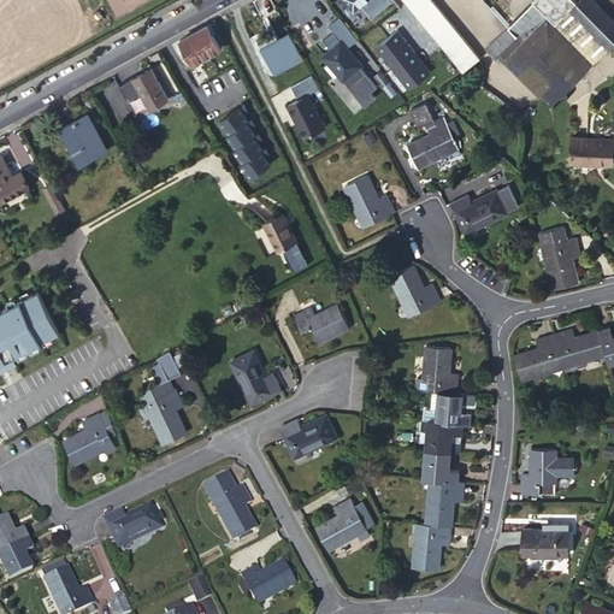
[(366,21),(391,1),(389,0),(337,0),(334,4),(346,19),(353,13),(350,11),(355,7),(366,21)]
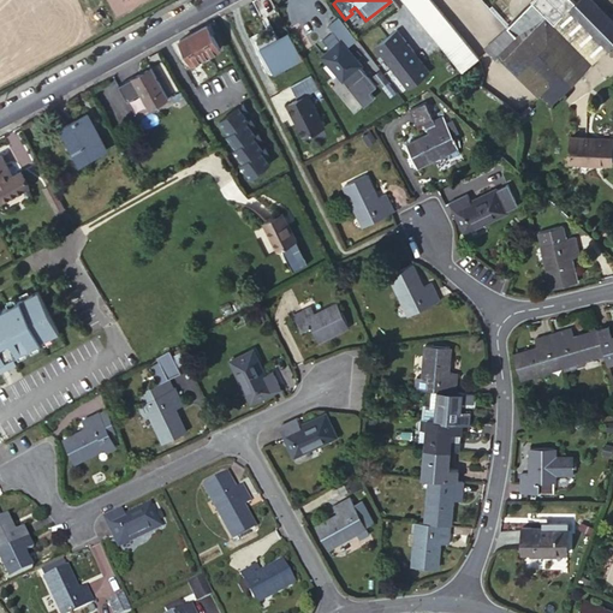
[(400,0),(463,73),(478,59),(428,0),(400,0)]
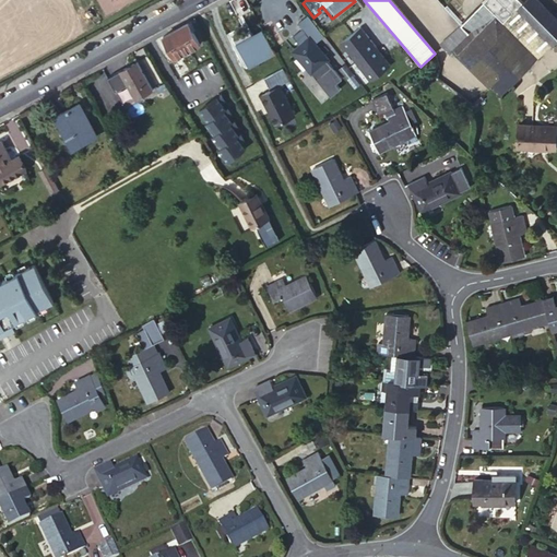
[(470,37),(459,47),(462,51),(496,18),(502,24),(516,10),(521,4),(517,0),(486,0),(460,26),(470,37)]
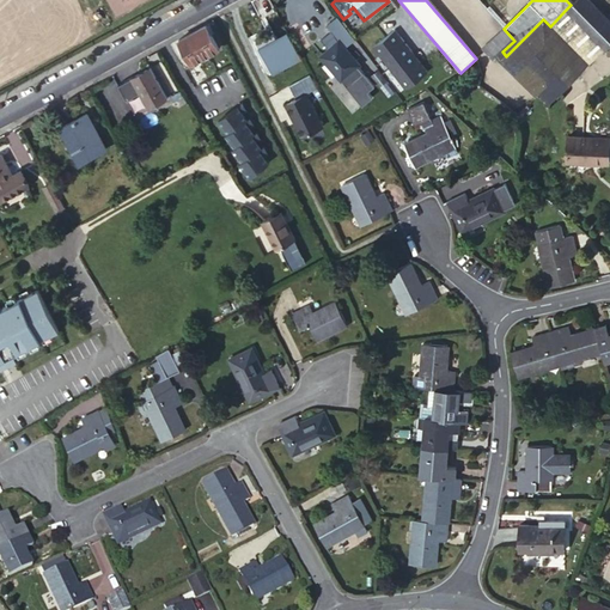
[(609,23),(586,0),(574,0),(571,5),(565,11),(604,49),(609,42),(609,23)]
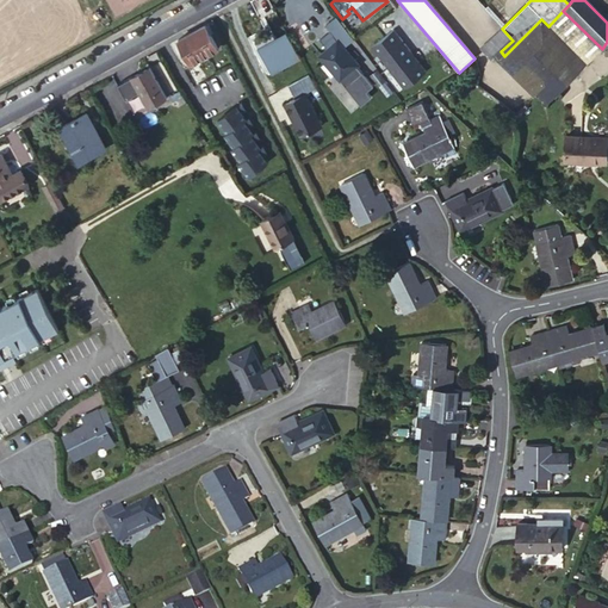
[(548,26),(541,19),(504,56),(501,60),(545,104),(585,64),(587,64),(602,49),(563,11),(548,26)]
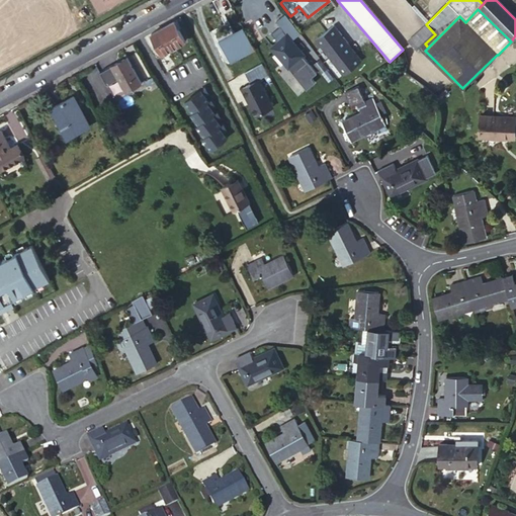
[(278,28),(285,35),(290,40),(297,35),(282,16),(274,23),(278,28)]
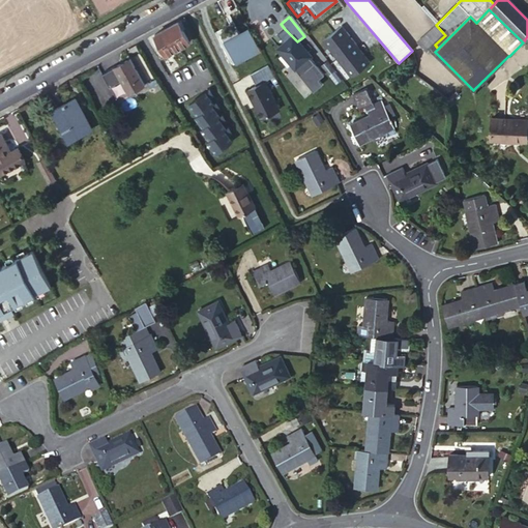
[(188,44),(178,23),(155,36),(166,56),(188,44)]
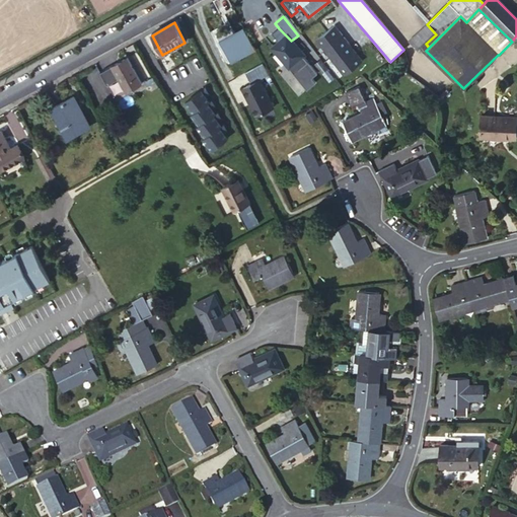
[(408,42),(417,52),(426,44),(436,34),(427,24),(408,42)]
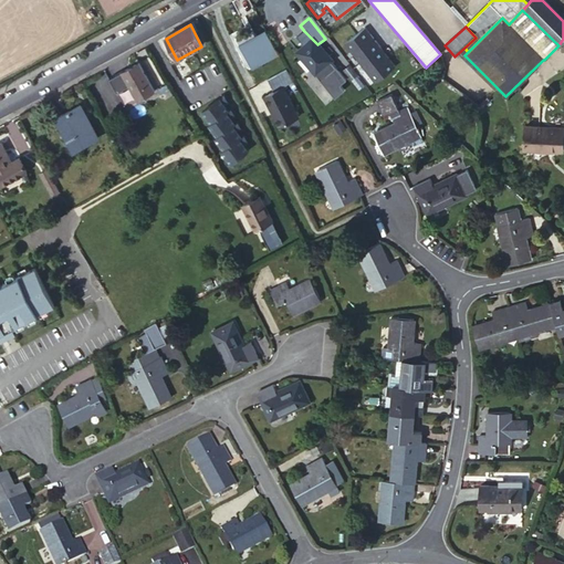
[(343,44),(358,64),(377,49),(362,30),(343,44)]
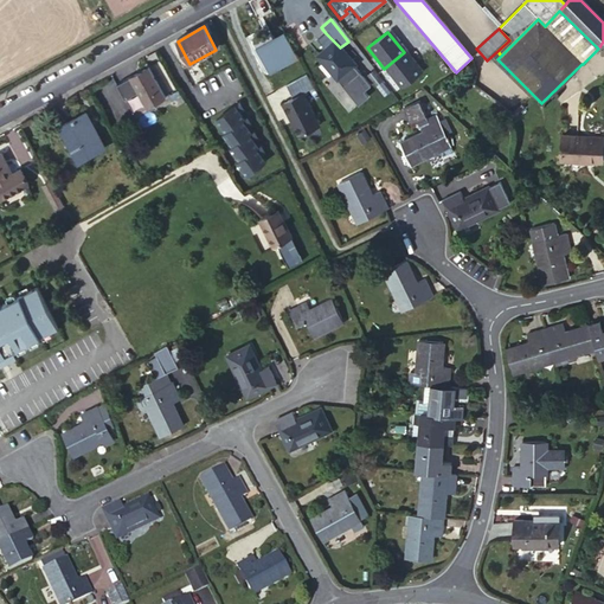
[(334,42),(326,33),(316,40),(325,50),(334,42)]
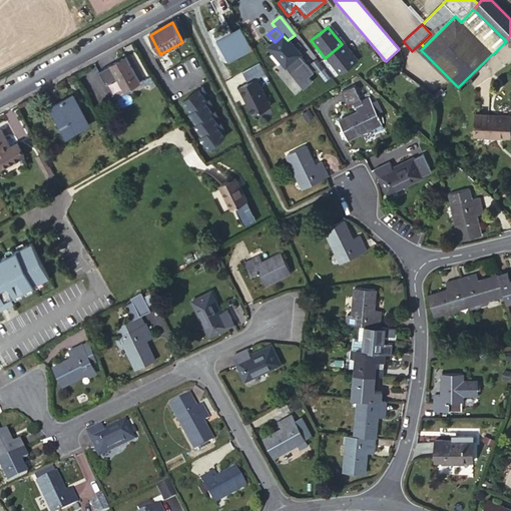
[(230,36),(227,31),(212,38),(216,44),(230,36)]
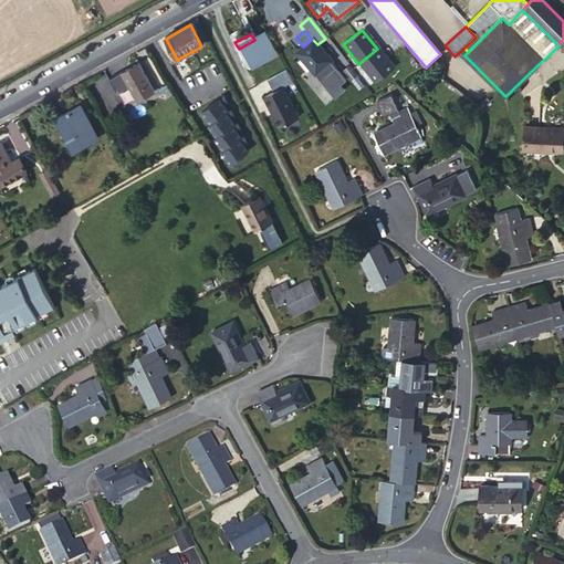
[(250,70),(277,54),(265,34),(254,40),(239,49),(250,70)]
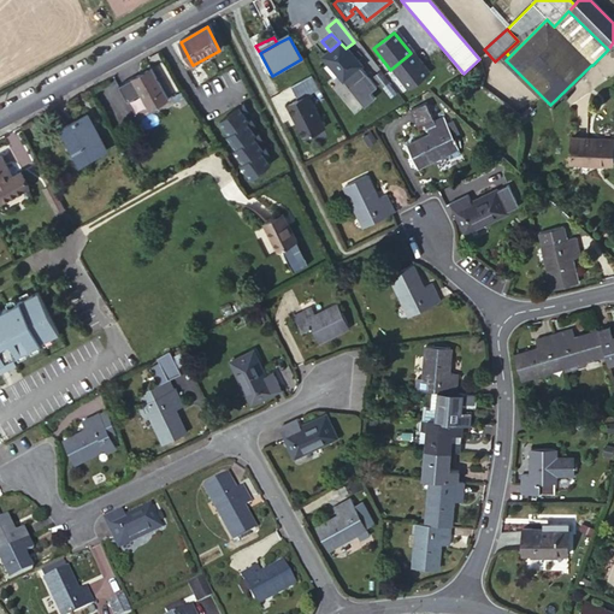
[(376,88),(359,68),(361,66),(346,48),(340,42),(330,51),(322,58),(328,65),(324,69),(334,80),(337,76),(364,107),(373,99),(370,93),(376,88)]
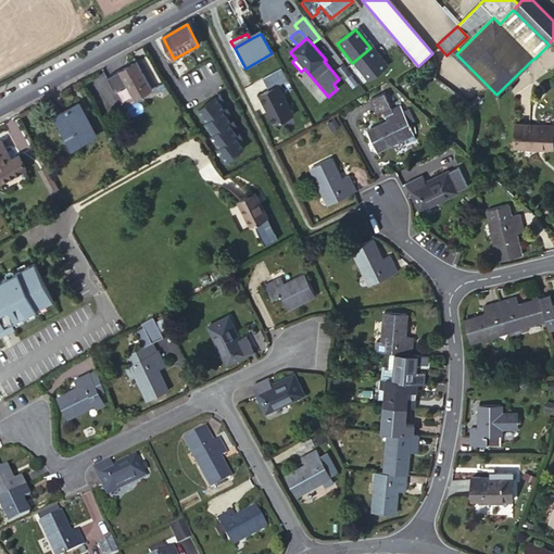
[(370,48),(352,63),(367,83),(386,67),(370,48)]
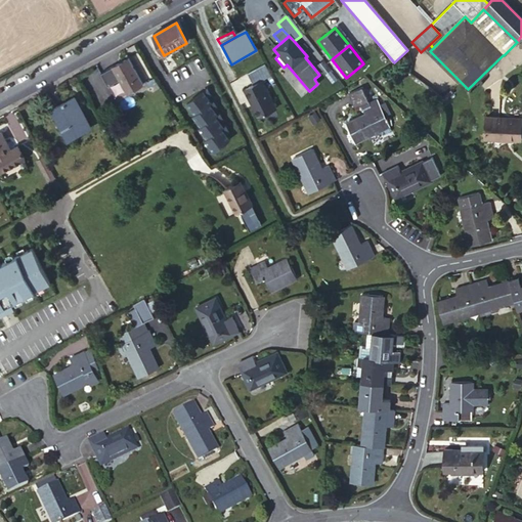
[(127,93),(142,85),(128,59),(101,75),(107,87),(120,80),(127,93)]
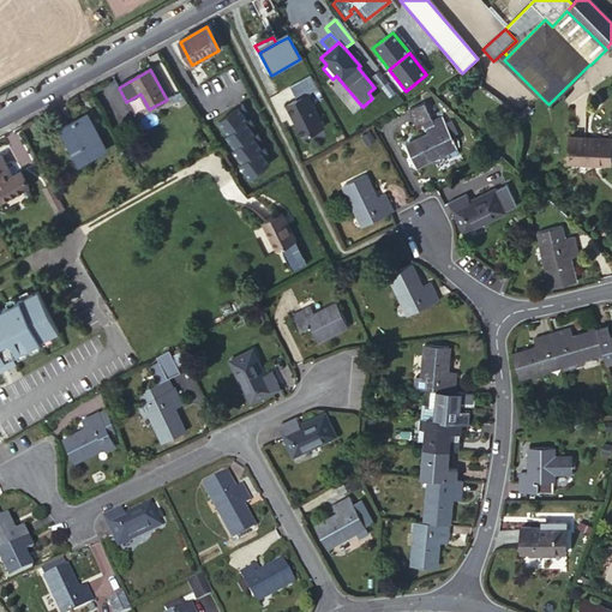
[(377,73),(371,79),(378,89),(385,84),(377,73)]
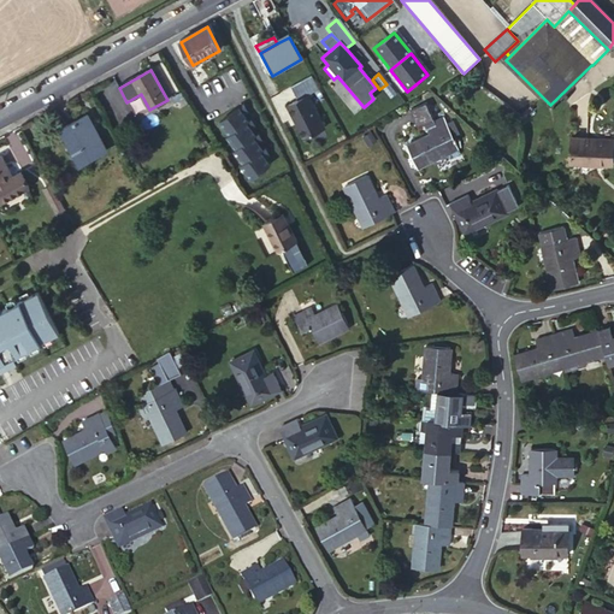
[(297,101),(287,107),(305,140),(325,128),(307,96),(318,90),(311,77),(290,88),(297,101)]
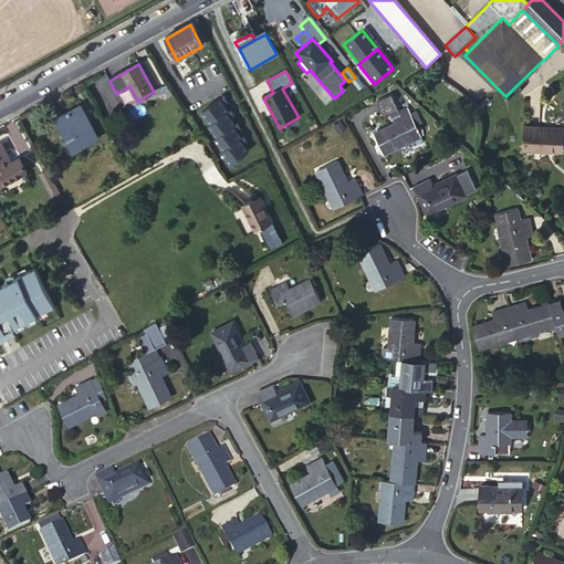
[(414,147),(423,143),(418,134),(420,133),(418,128),(421,126),(416,114),(410,116),(407,111),(397,115),(396,112),(397,111),(389,96),(374,103),(382,118),(388,115),(394,126),(374,136),(384,155),(411,143),(414,147)]
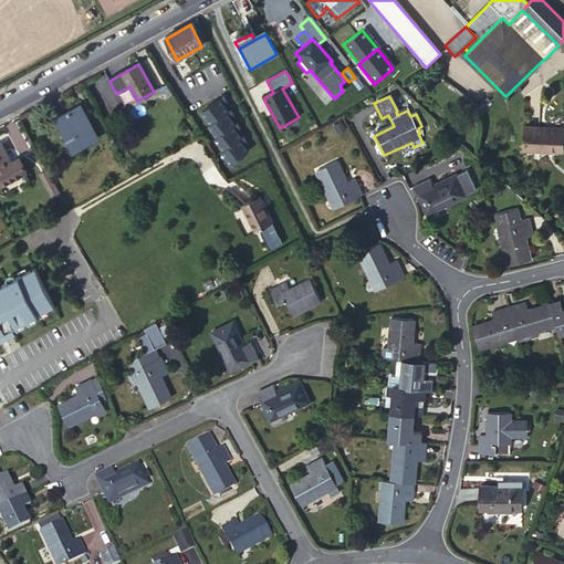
[(226,102),(223,97),(201,114),(210,125),(228,112),(222,104),(226,102)]
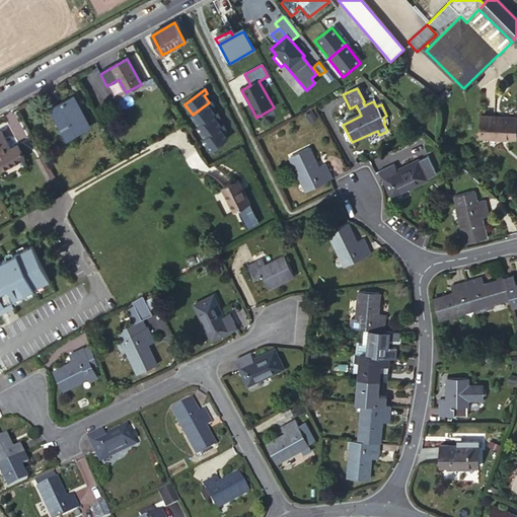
[(69,139),(89,128),(72,97),(53,108),(69,139)]
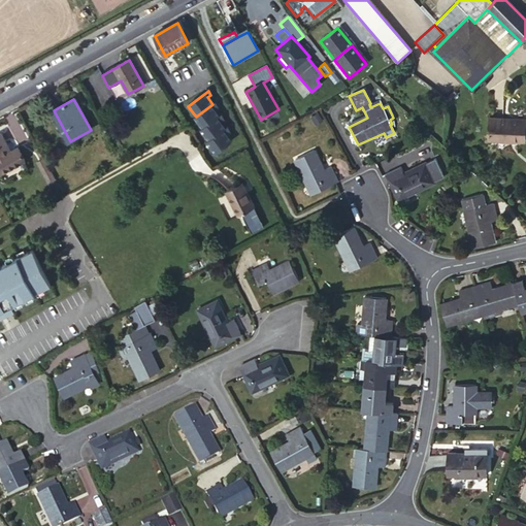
[(196,117),(194,119),(202,129),(219,117),(214,109),(217,107),(215,102),(212,104),(196,117)]
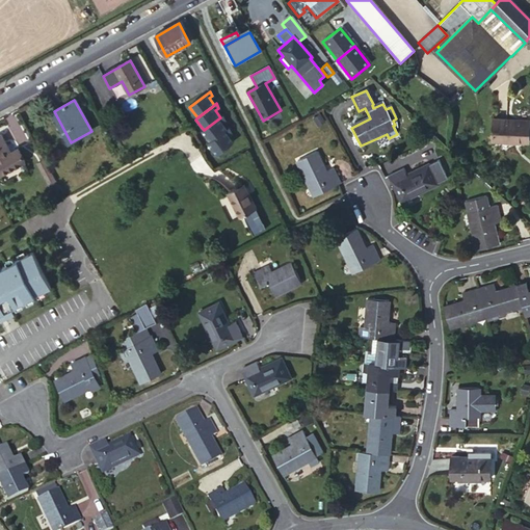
[(204,130),(202,131),(209,142),(227,130),(221,123),(224,120),(222,115),(220,117),(204,130)]
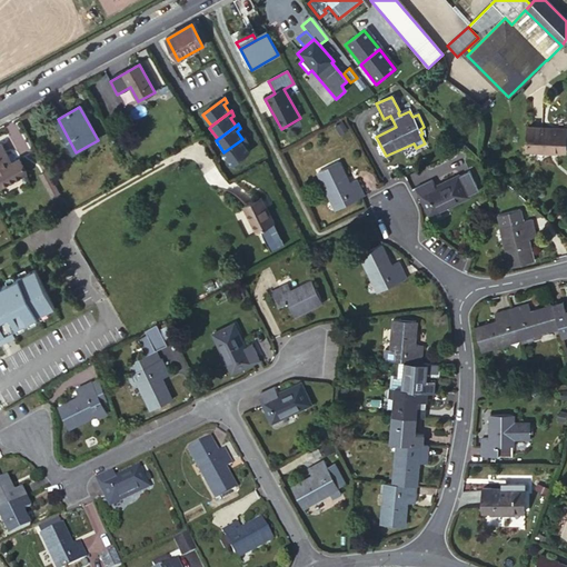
[(188,128),(181,131),(185,138),(191,135),(188,128)]
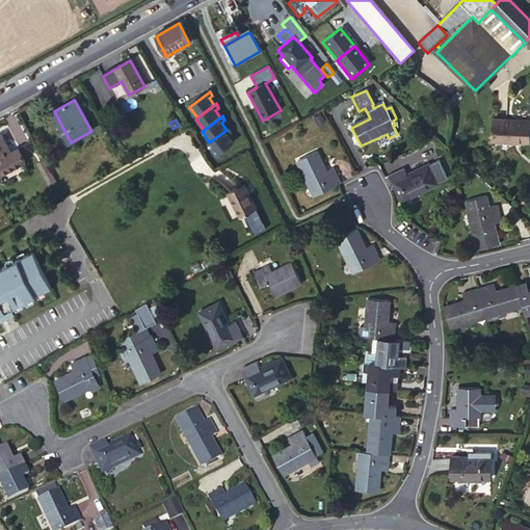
[(528,143),(529,123),(492,121),(491,141),(528,143)]
